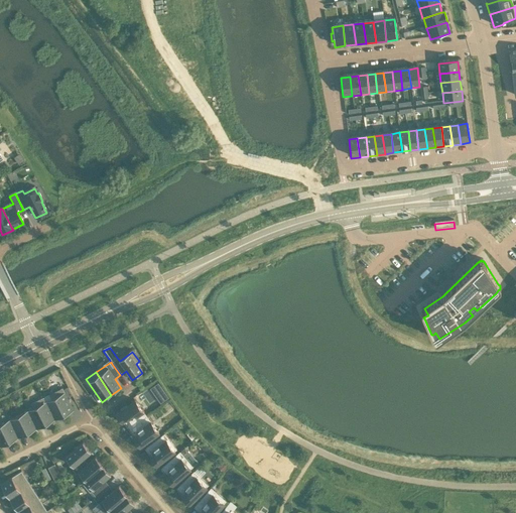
[(51,401),(46,403),(55,421),(74,412),(72,409),(77,407),(68,388),(62,390),(49,397),(51,401)]
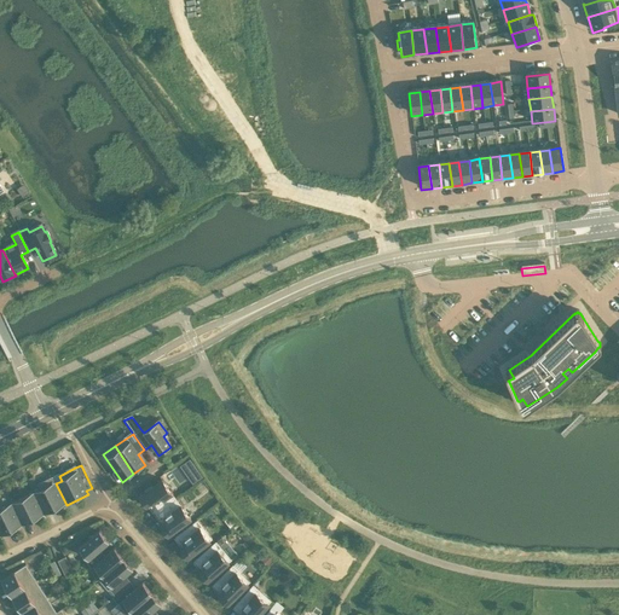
[(23,477),(21,473),(12,477),(15,482),(23,477)]
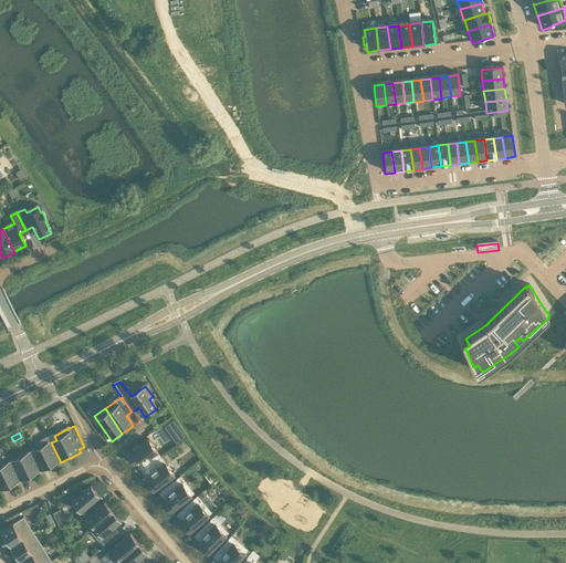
[(177,445),(185,439),(181,434),(174,439),(177,445)]
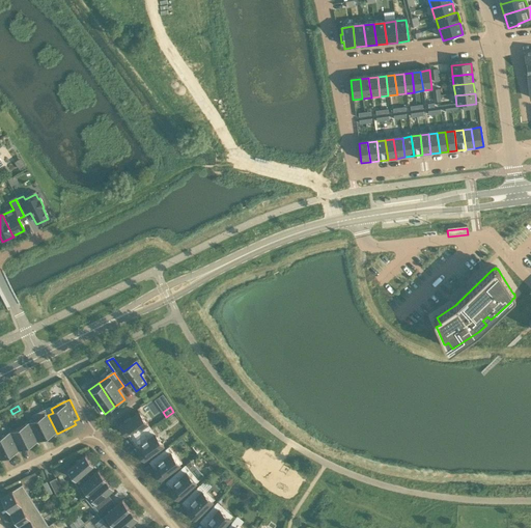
[(57,434),(48,415),(46,411),(31,418),(33,422),(29,424),(38,443),(57,434)]
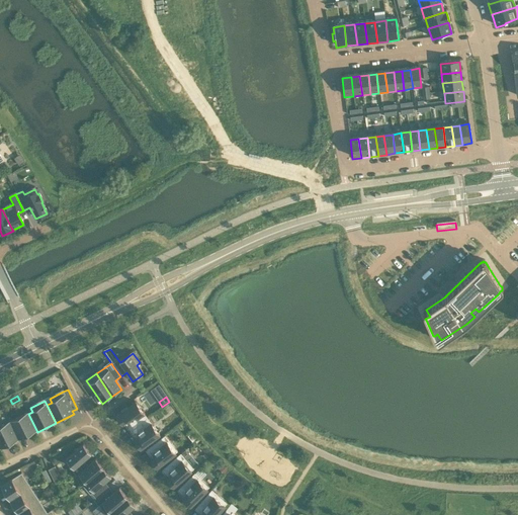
[(131,432),(148,420),(136,404),(127,410),(126,409),(120,413),(121,414),(116,418),(117,419),(116,420),(120,425),(121,424),(122,426),(124,424),(131,432)]
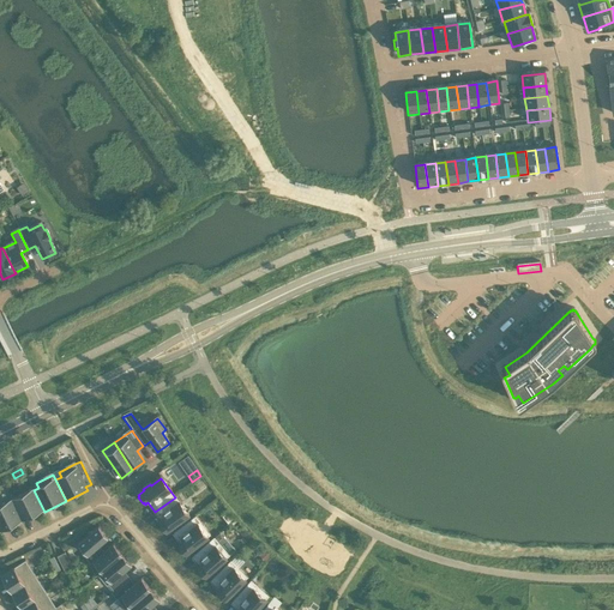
[(34,490),(11,501),(22,523),(44,512),(34,490)]
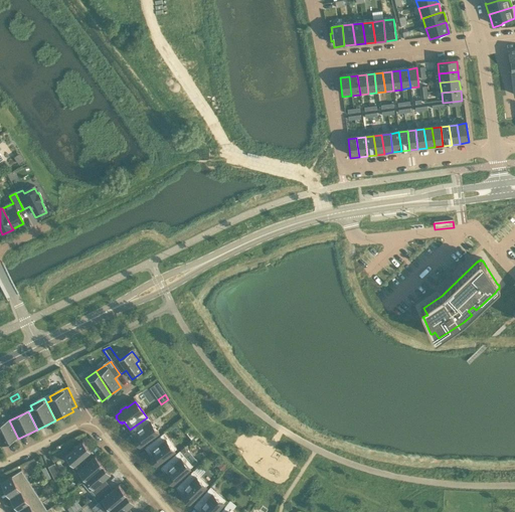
[(158,434),(147,417),(130,430),(136,438),(134,440),(135,441),(133,442),(138,448),(139,447),(140,448),(144,444),(145,446),(151,441),(150,440),(158,434)]
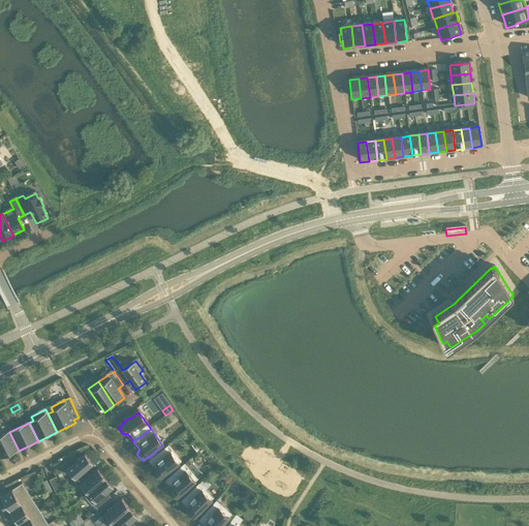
[(0,460),(19,451),(9,432),(0,437),(0,460)]
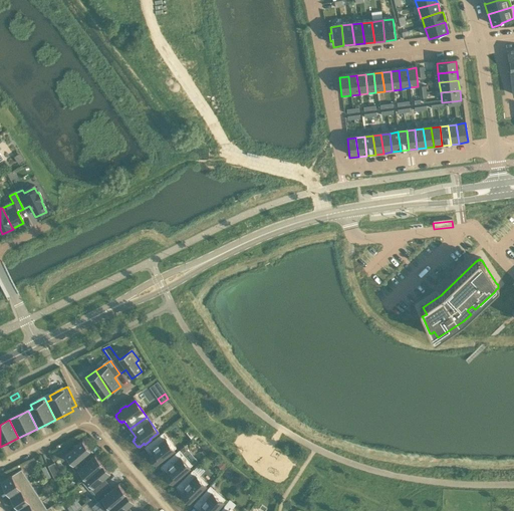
[(152,456),(150,458),(151,459),(150,460),(154,465),(155,464),(156,466),(160,462),(161,463),(167,459),(166,458),(176,450),(164,434),(146,448),(152,456)]
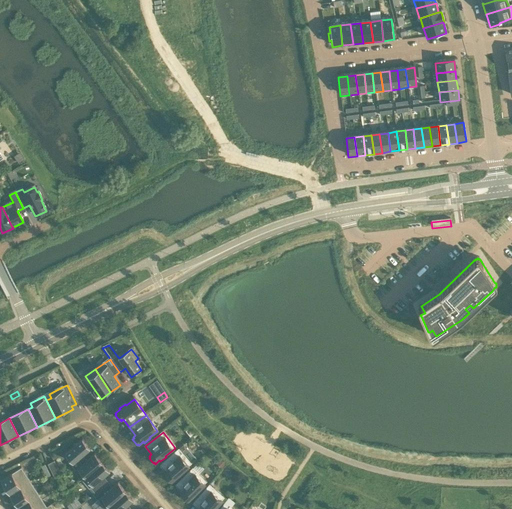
[(73,464),(82,457),(90,450),(82,440),(65,455),(72,464),(73,464)]
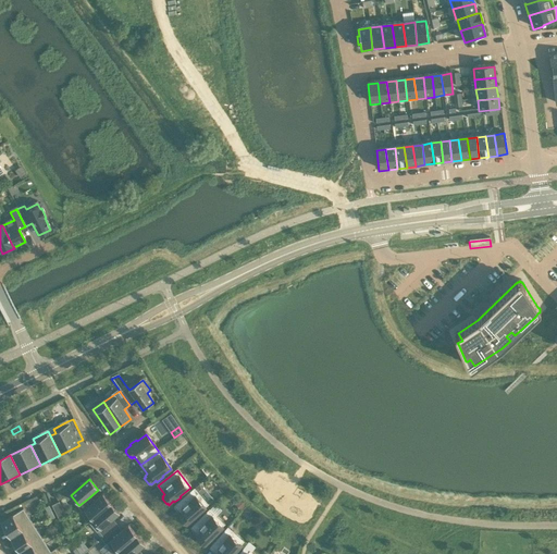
[(182,516),(180,517),(181,518),(180,519),(184,526),(185,525),(186,526),(192,521),(193,522),(198,517),(197,516),(209,506),(195,490),(174,507),(182,516)]
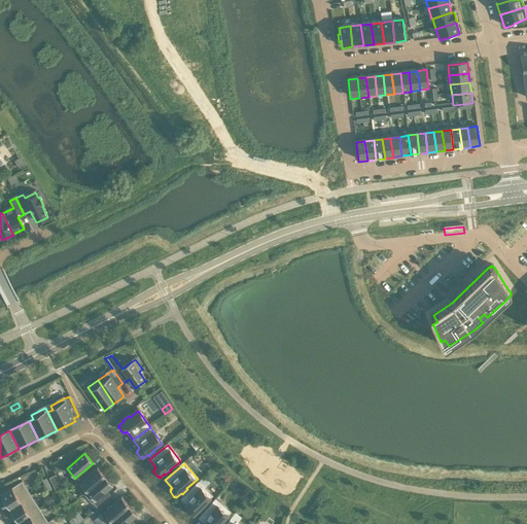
[(88,493),(105,478),(97,468),(89,476),(84,470),(75,478),(74,478),(72,480),(77,486),(80,484),(88,493)]
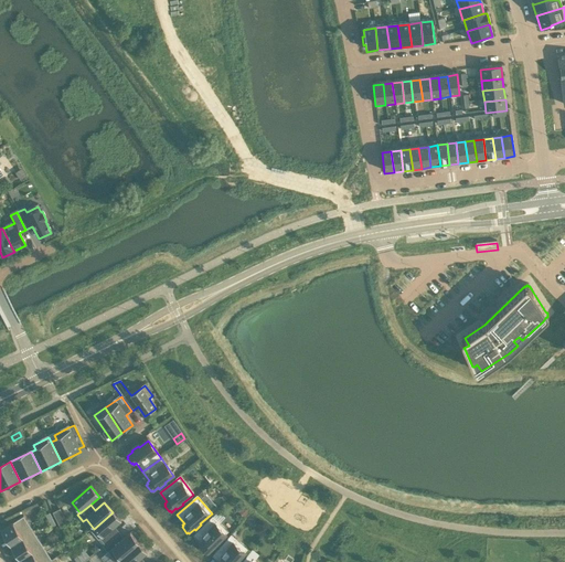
[(244,519),(251,513),(245,508),(238,513),(244,519)]
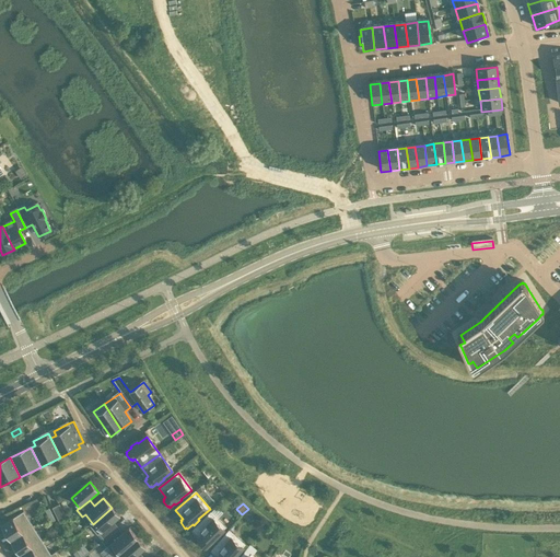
[(59,507),(53,510),(59,523),(66,520),(59,507)]
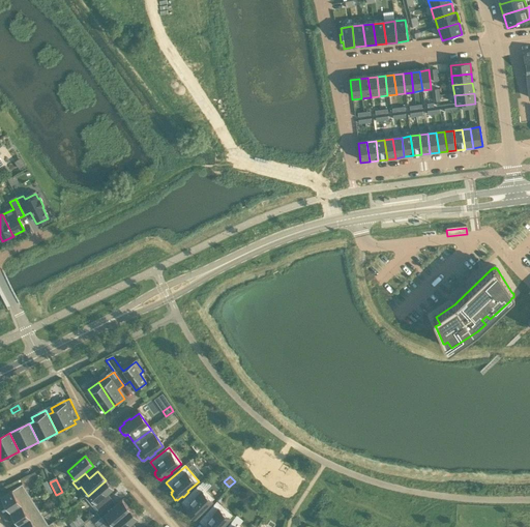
[(98,513),(109,503),(110,502),(106,497),(114,490),(106,480),(88,496),(84,499),(92,508),(93,507),(98,513)]
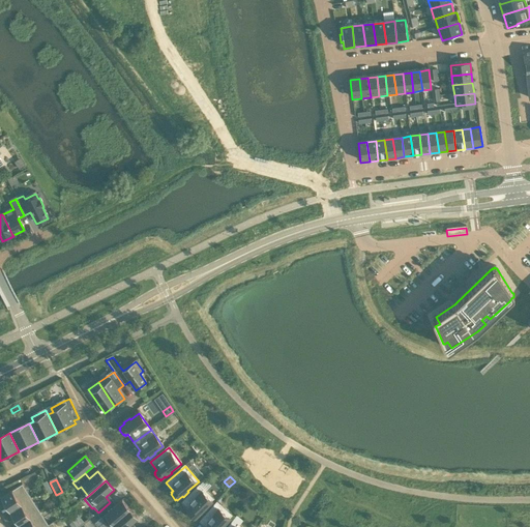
[(236,484),(232,488),(236,492),(240,488),(236,484)]
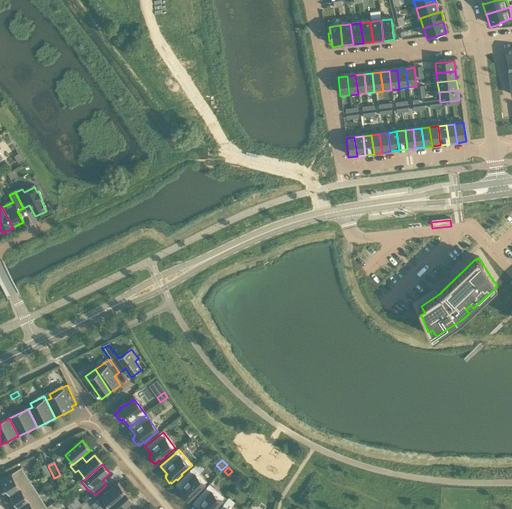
[(1,482),(9,496),(30,483),(21,469),(1,482)]
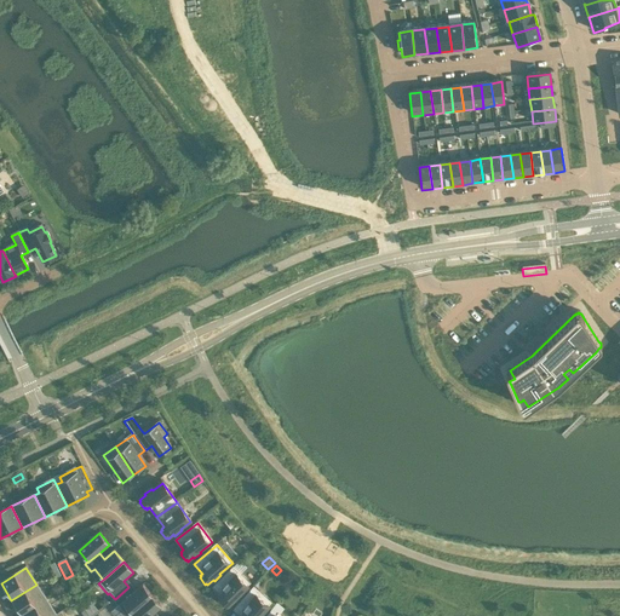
[(227,606),(228,608),(233,603),(234,603),(240,598),(239,597),(250,586),(233,568),(213,588),(222,597),(219,599),(220,600),(219,602),(225,608),(227,606)]
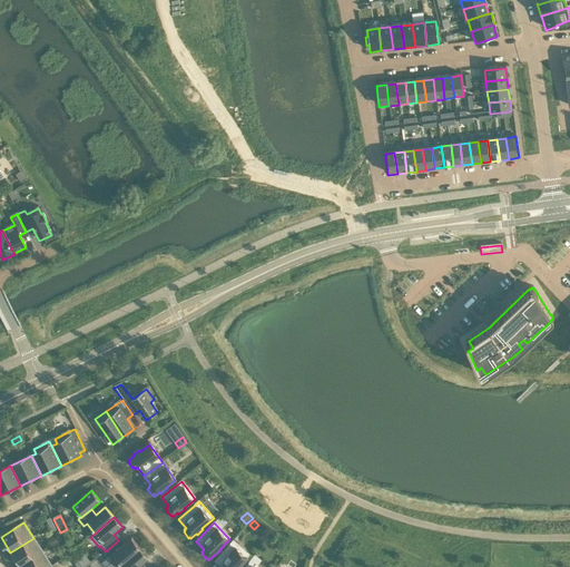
[(42,553),(33,538),(10,553),(19,566),(22,566),(42,553)]
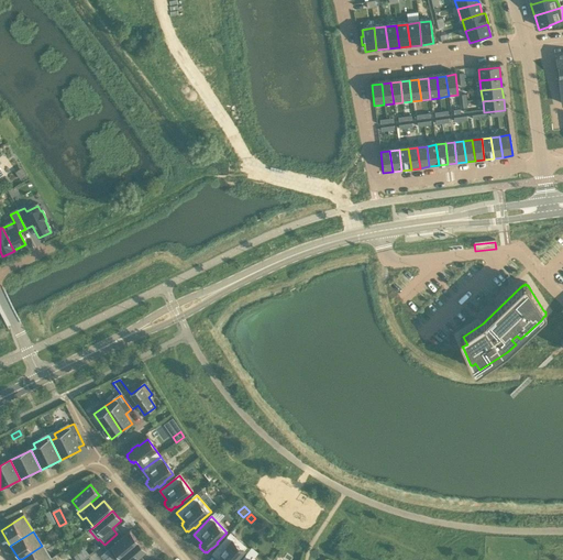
[(102,547),(112,559),(119,559),(139,542),(130,533),(121,540),(116,535),(105,545),(102,547)]
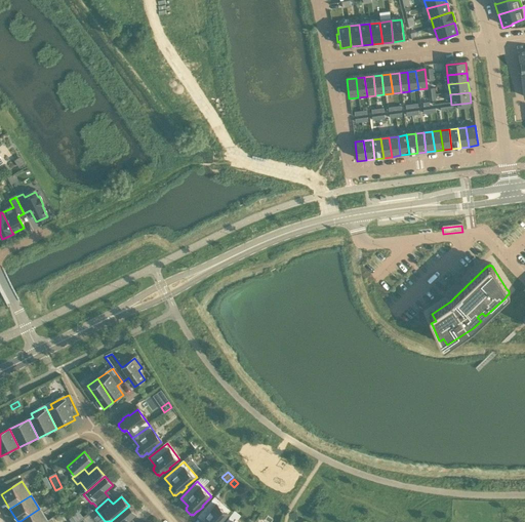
[(223,521),(230,512),(214,498),(198,517),(202,521),(223,521)]
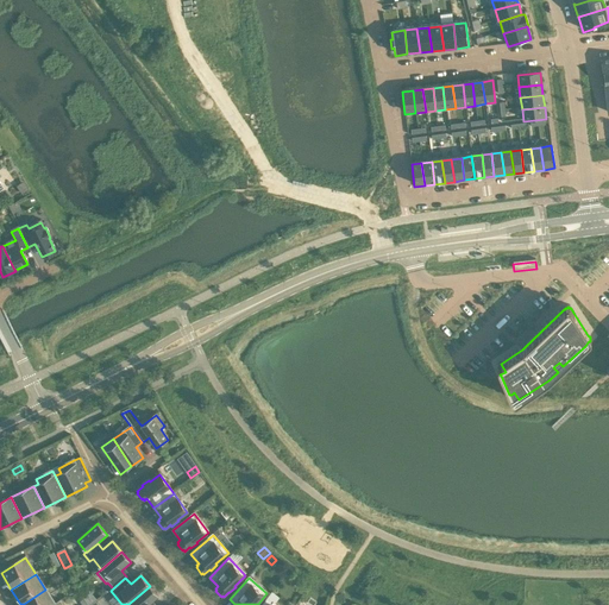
[(150,604),(158,597),(150,586),(129,604),(150,604)]
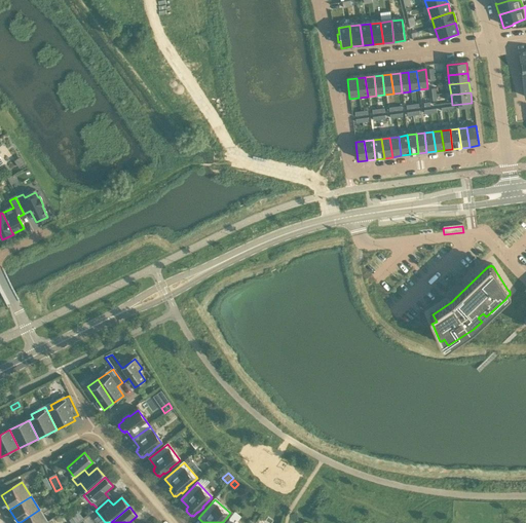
[(46,522),(39,510),(21,522),(46,522)]
